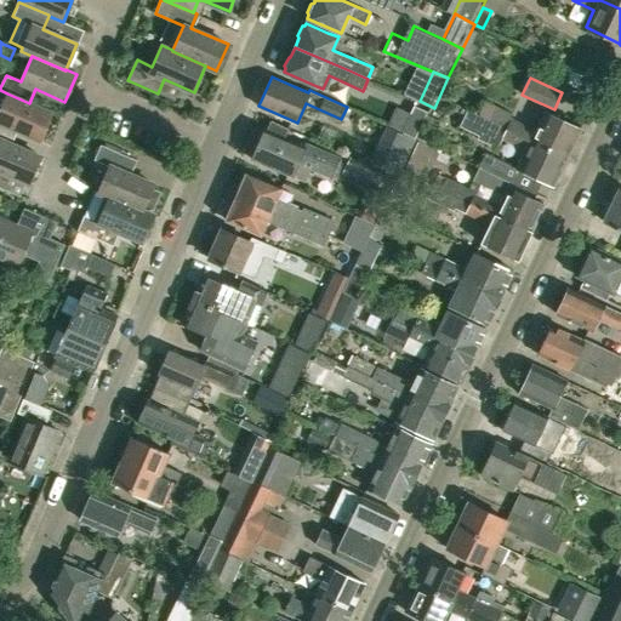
[(52,113),(29,103),(7,93),(0,110),(0,138),(5,141),(11,127),(40,140),(52,113)]
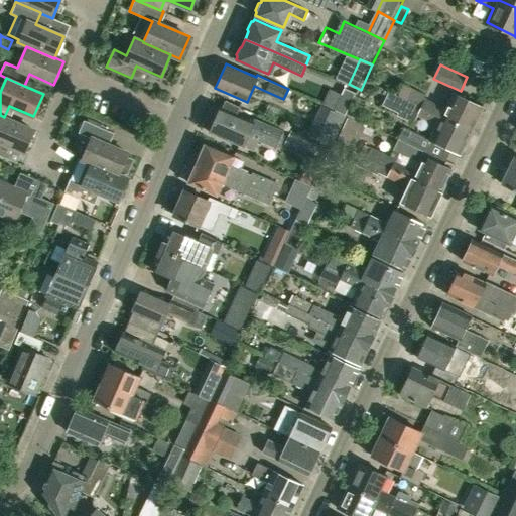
[(410,88),(405,99),(421,106),(424,99),(426,95),(410,88)]
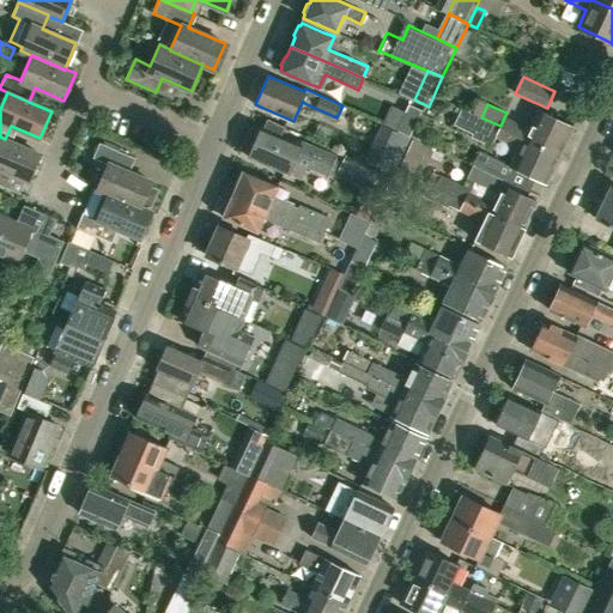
[(396,132),(410,138),(423,111),(410,105),(396,132)]
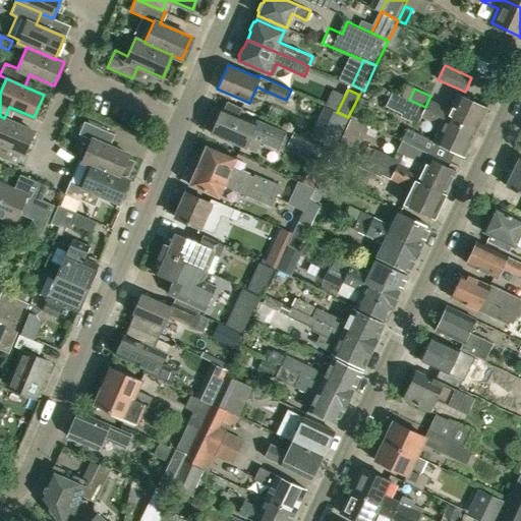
[(465,156),(476,131),(425,107),(409,100),(400,96),(392,92),(388,100),(385,107),(402,115),(400,118),(411,123),(412,120),(418,122),(421,116),(442,125),(433,141),(407,129),(402,140),(428,153),(450,163),(455,152),(464,156),(465,156)]
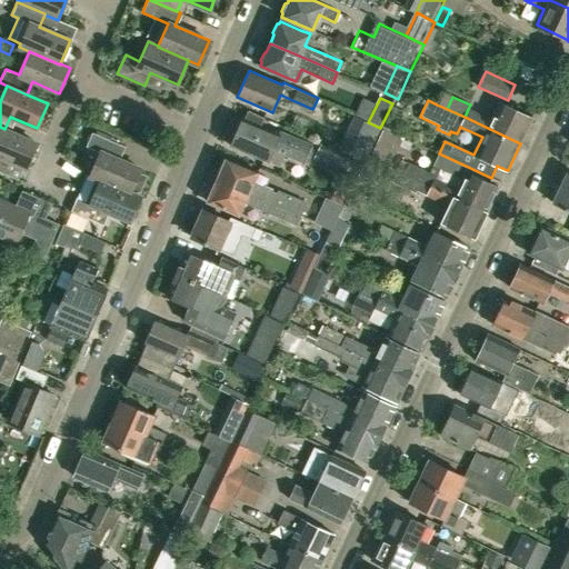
[(499,101),(490,119),(468,109),(465,117),(520,143),(532,118),(499,101)]
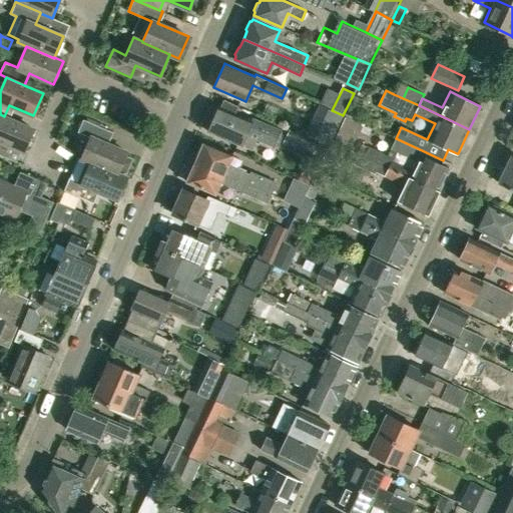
[(208,131),(226,139),(251,150),(257,139),(273,146),(281,129),(252,117),(250,120),(234,113),(238,105),(224,99),(220,107),(218,106),(208,131)]
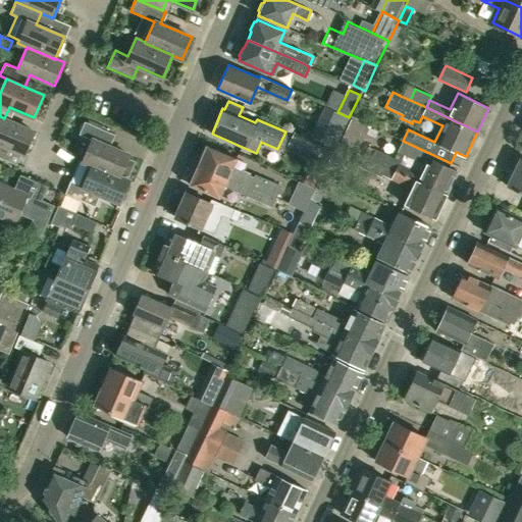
[(350,118),(327,107),(322,118),(345,129),(350,118)]
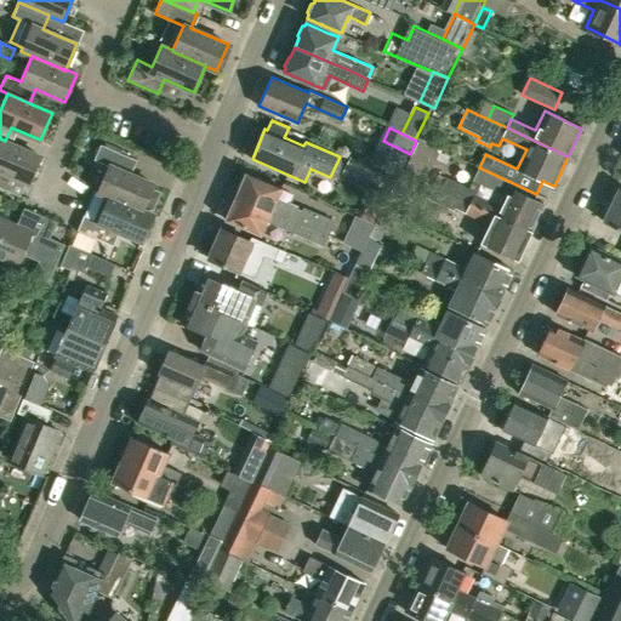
[(0,170),(29,183),(41,157),(5,141),(0,138),(0,170)]
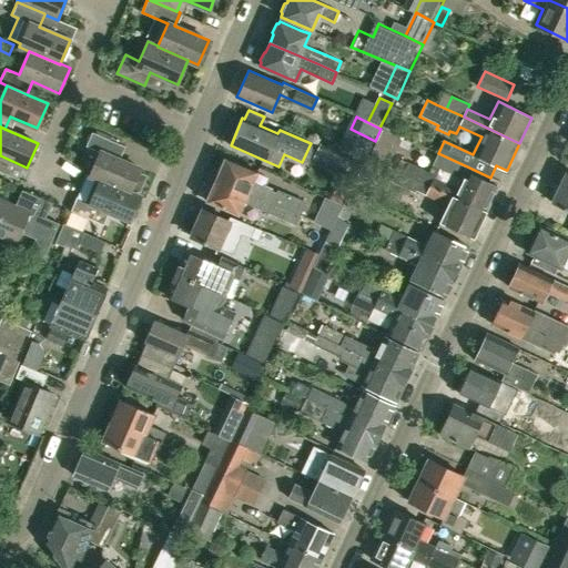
[(366,161),(375,141),(351,129),(341,149),(366,161)]
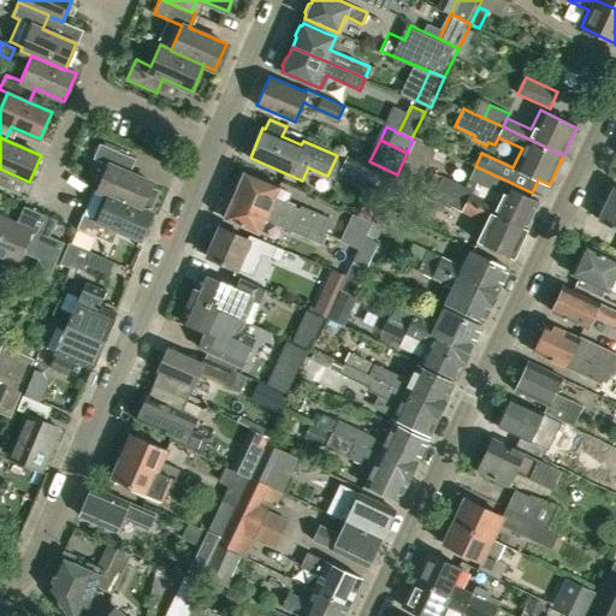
[(107,165),(96,191),(108,195),(142,208),(144,203),(150,206),(157,191),(150,189),(153,183),(124,170),(130,155),(100,143),(93,159),(107,165)]
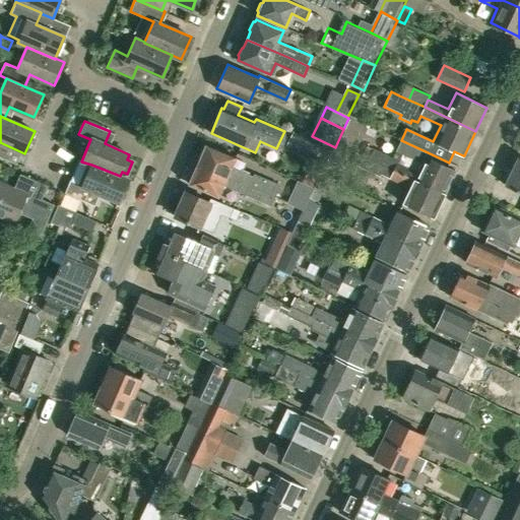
[(321,144),(301,134),(296,132),(290,144),(316,156),(321,144)]
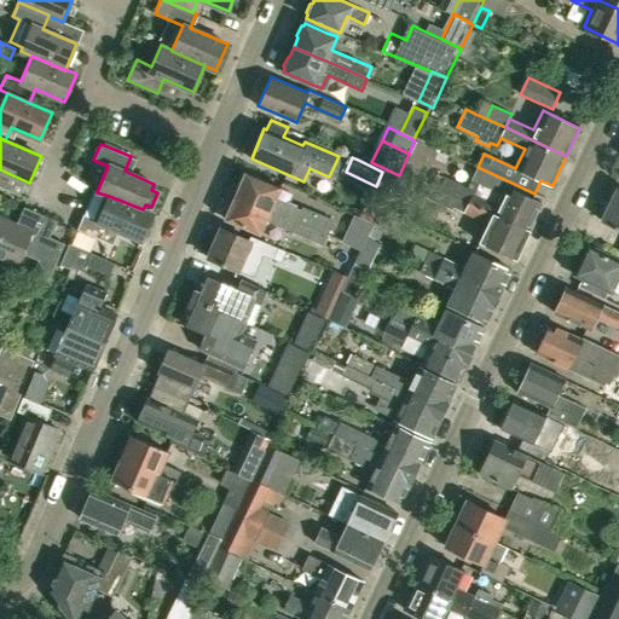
[(281,187),(268,181),(246,172),(236,196),(296,223),(327,236),(333,221),(304,208),(301,212),(275,200),(281,187)]
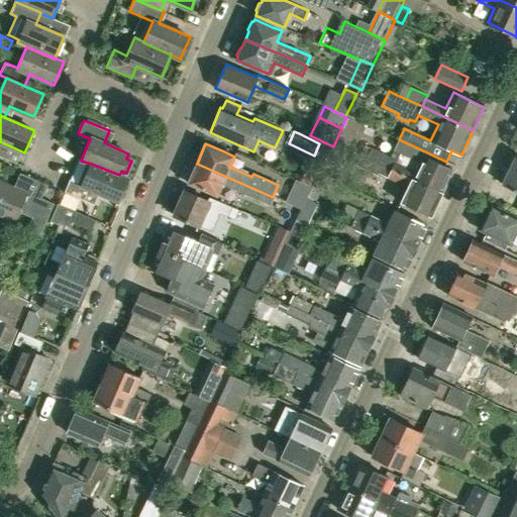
[(370,150),(367,159),(388,167),(442,193),(453,170),(423,156),(416,170),(391,157),(372,147),(370,150)]
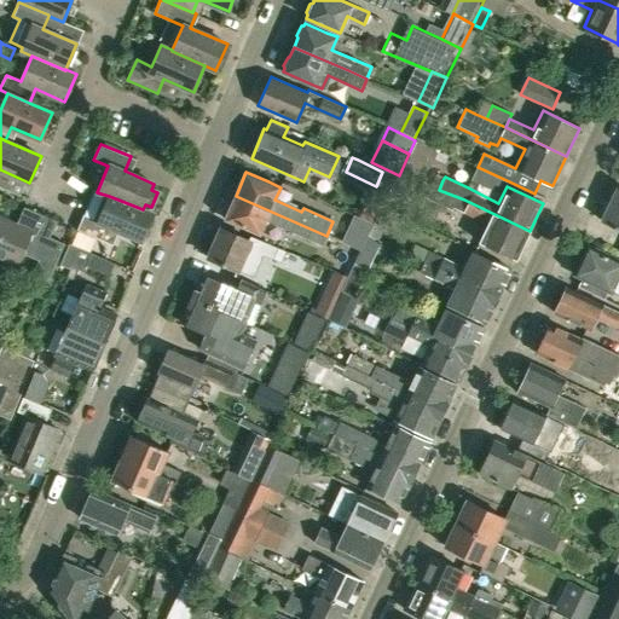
[(464,200),(439,190),(415,180),(411,189),(466,212),(490,223),(480,242),(516,260),(530,231),(464,200)]
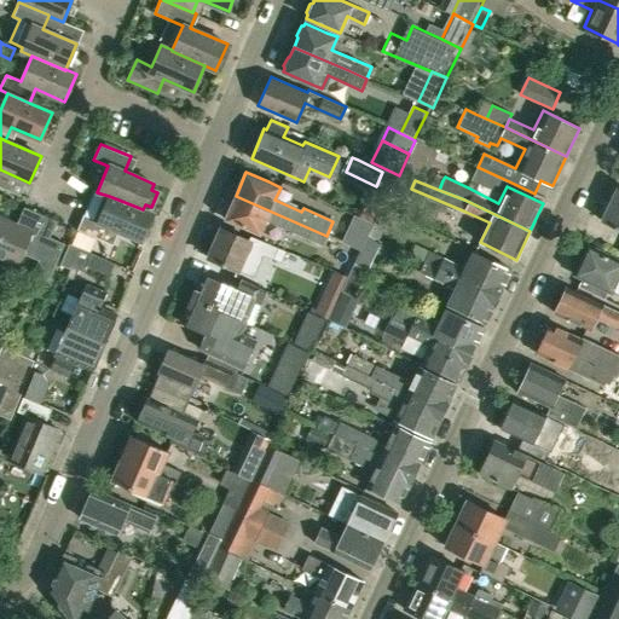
[(618,187),(617,187),(601,220),(618,229),(618,187)]
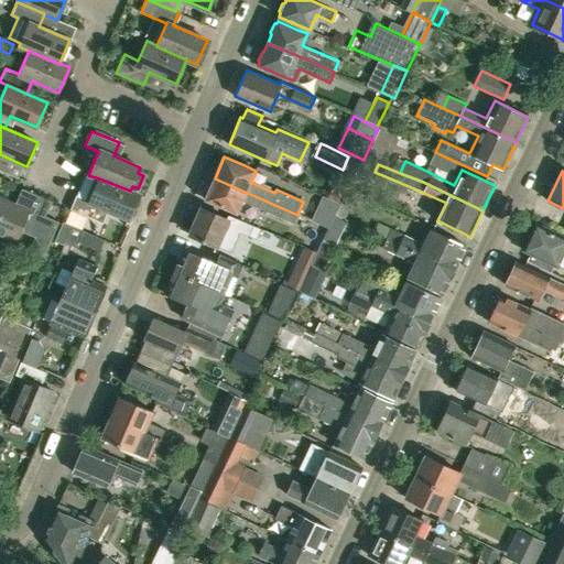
[(99,179),(88,175),(86,174),(77,196),(76,196),(71,209),(97,221),(102,208),(130,219),(140,195),(130,191),(99,179)]
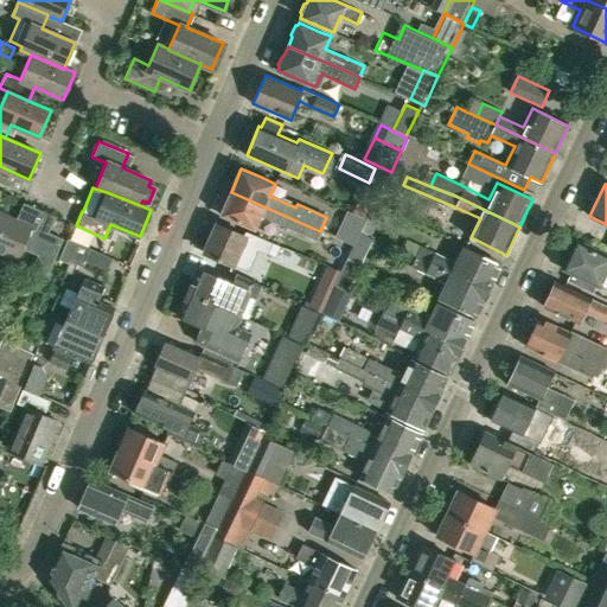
[(320,231),(291,218),(231,192),(221,215),(255,230),(261,216),(317,240),(320,231)]
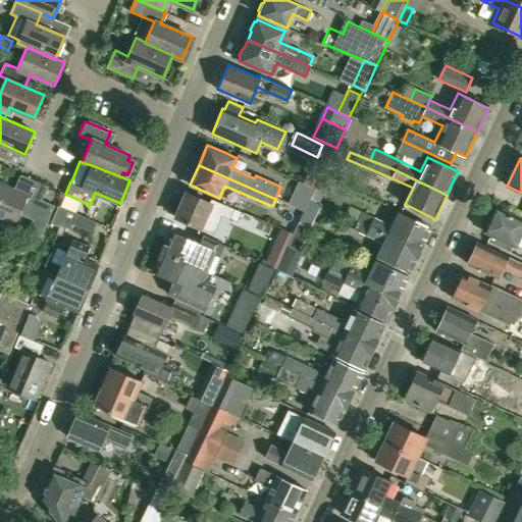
[(40,235),(45,222),(53,204),(42,199),(47,186),(20,174),(14,188),(0,181),(0,217),(14,224),(19,213),(33,218),(28,229),(40,235)]
